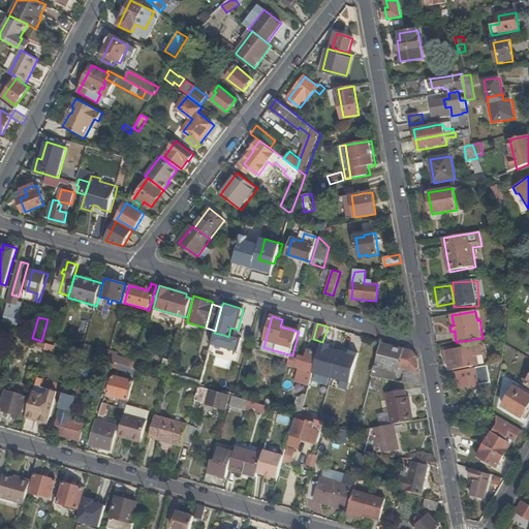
[(213,339),(208,359),(215,361),(223,335),(214,333),(213,339)]
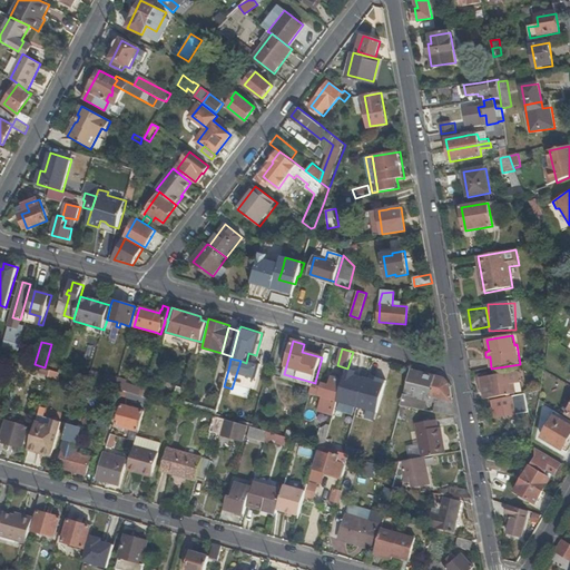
[(51,370),(38,366),(36,372),(50,376),(51,370)]
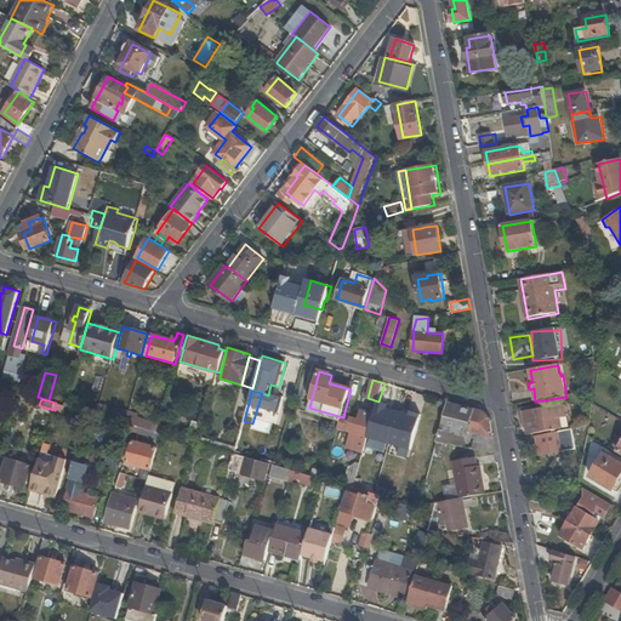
[(449,402),(438,442),(462,448),(465,440),(457,438),(459,434),(469,437),(471,432),(495,439),(491,419),(484,411),(449,402)]
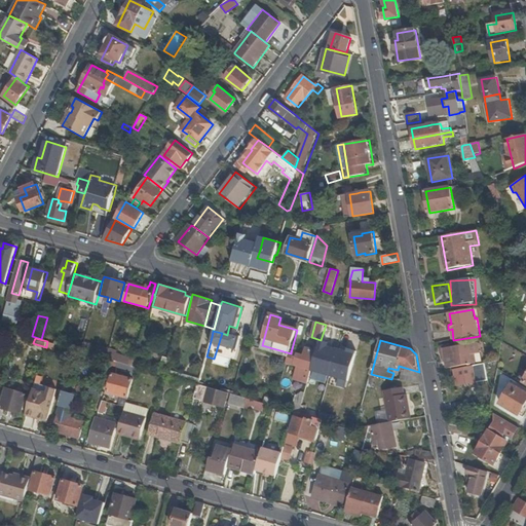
[(321,342),(311,371),(349,382),(359,352),(321,342)]
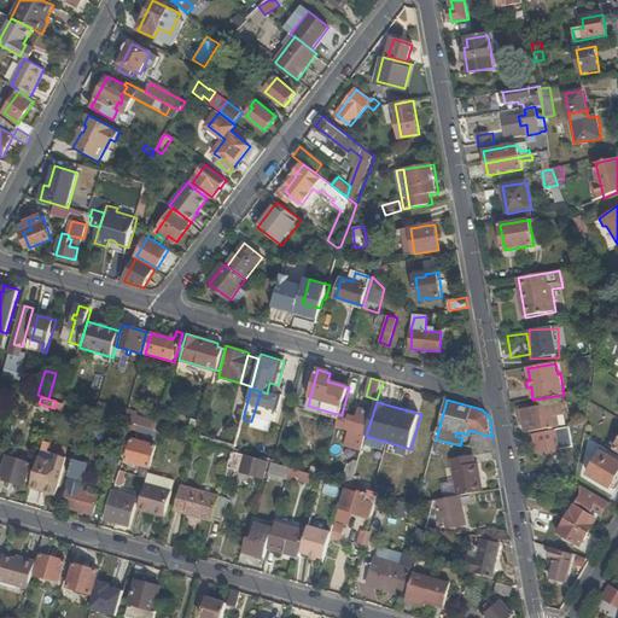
[(554,418),(561,417),(564,417),(561,402),(522,408),(526,432),(555,429),(554,418)]
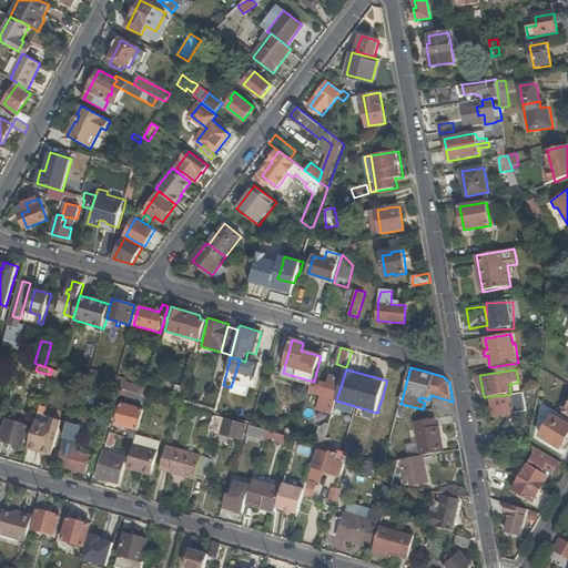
[(314,381),(314,382),(311,392),(322,395),(321,399),(324,401),(323,404),(327,405),(325,412),(333,414),(343,379),(331,376),(328,384),(322,383),(314,381)]
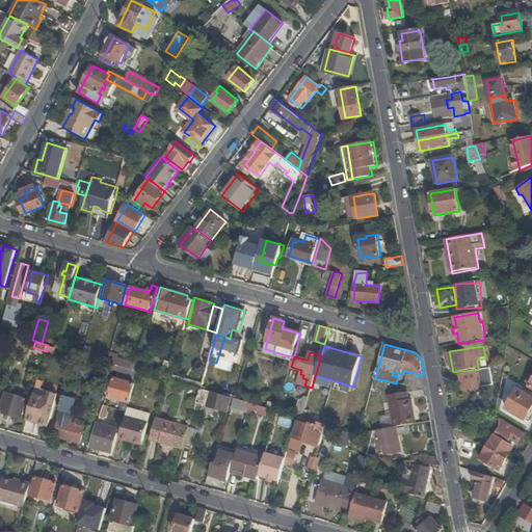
[(111,364),(121,366),(126,368),(128,361),(117,358),(118,355),(111,353),(108,363),(111,364)]
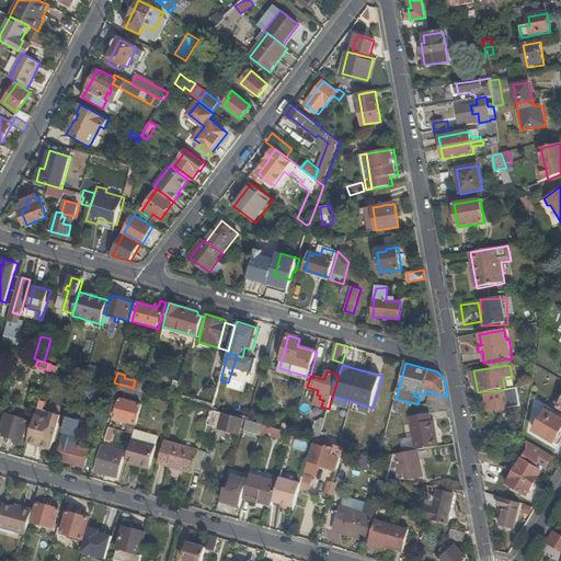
[(140,390),(147,391),(150,392),(153,380),(147,379),(145,387),(141,386),(140,390)]
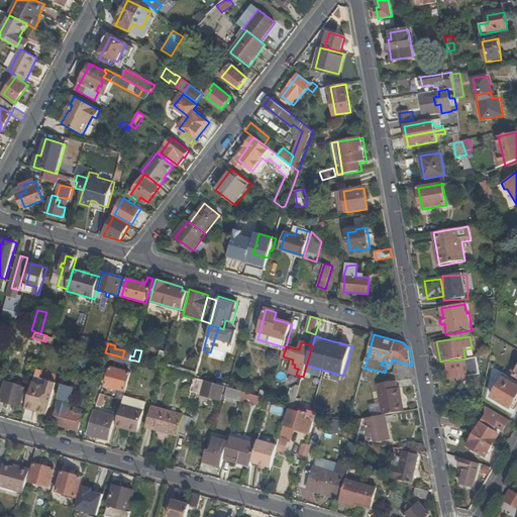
[(122,357),(129,359),(130,355),(131,352),(124,350),(122,357)]
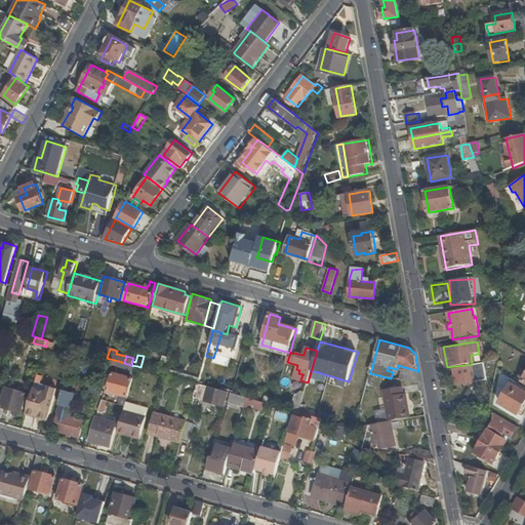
[(162,356),(158,372),(166,374),(168,375),(173,359),(162,356)]
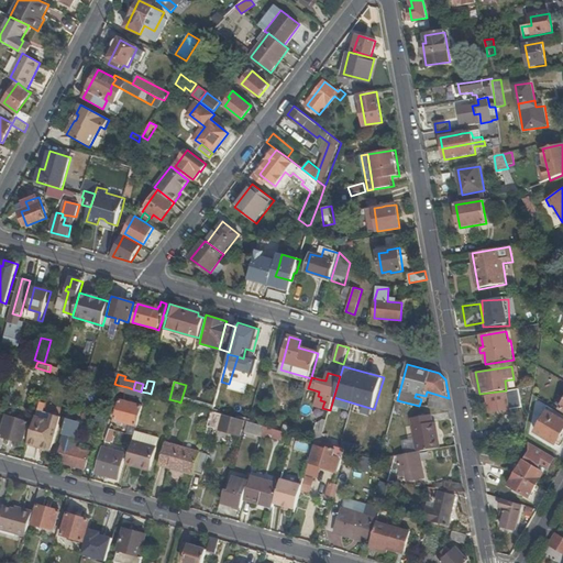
[(125,394),(145,399),(147,393),(141,392),(133,389),(128,387),(125,394)]
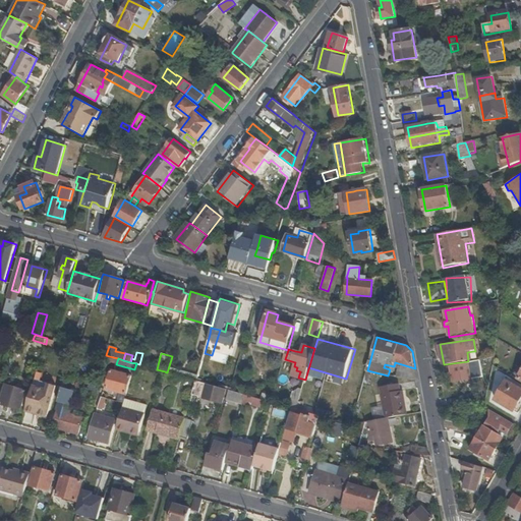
[(475,367),(474,362),(460,364),(455,365),(451,365),(453,382),(471,378),(471,379),(483,377),(481,368),(473,369),(473,367),(475,367)]
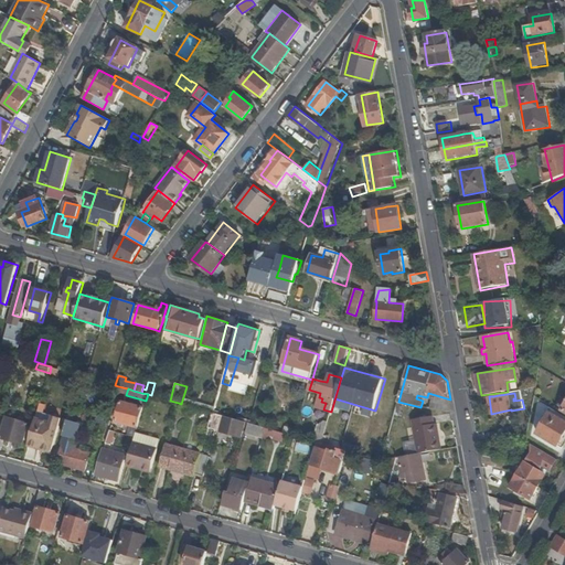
[(117,422),(138,428),(144,409),(123,403),(117,422)]
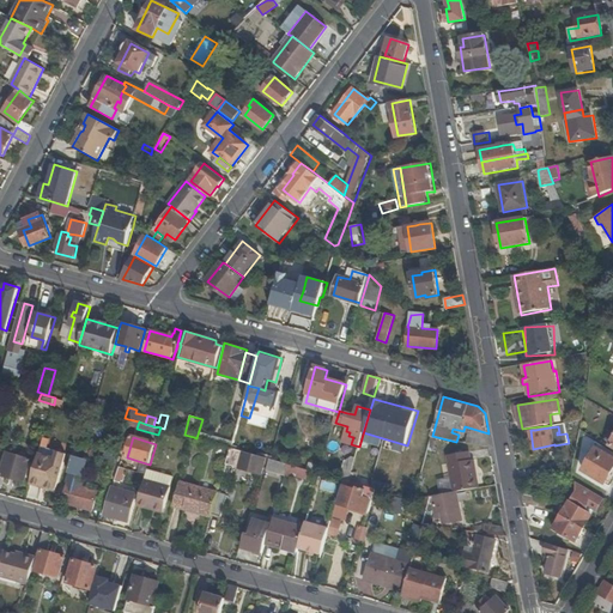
[(114,469),(120,450),(101,444),(95,463),(114,469)]
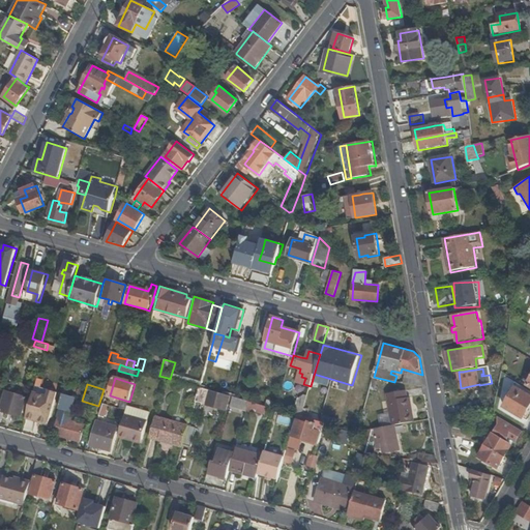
[(36,387),(26,420),(49,427),(59,393),(36,387)]
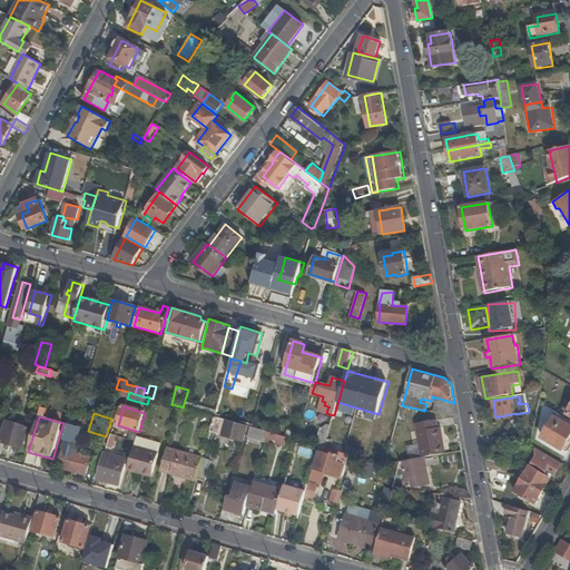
[(251,426),(215,416),(210,432),(246,442),(247,438),(251,426)]
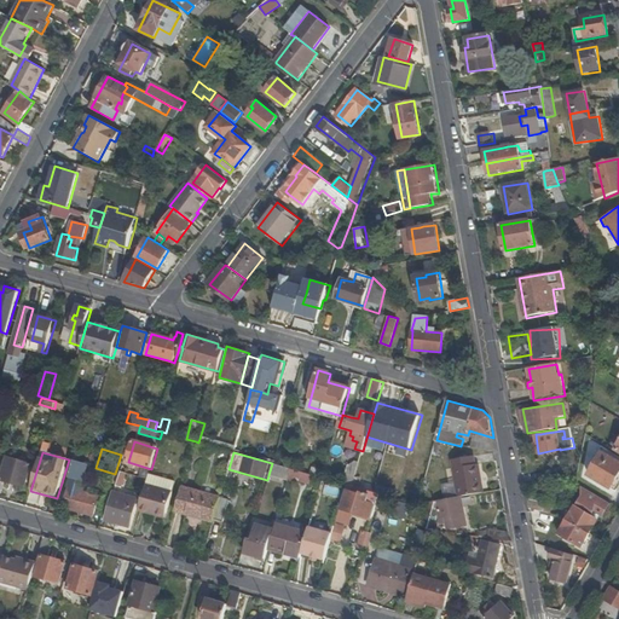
[(612,489),(618,476),(618,462),(603,452),(590,475),(612,489)]
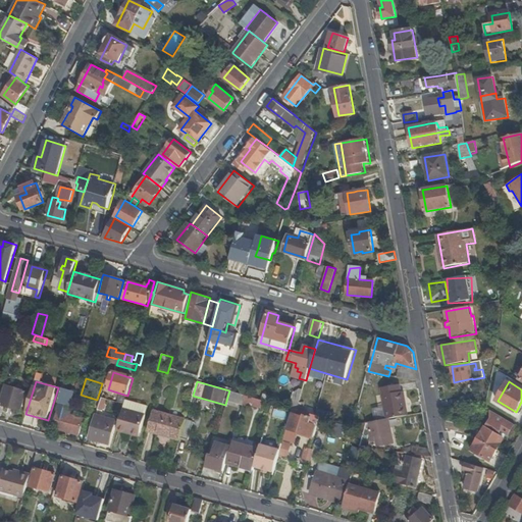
[(387,419),(388,419),(409,416),(405,392),(402,392),(401,384),(382,387),(387,419)]
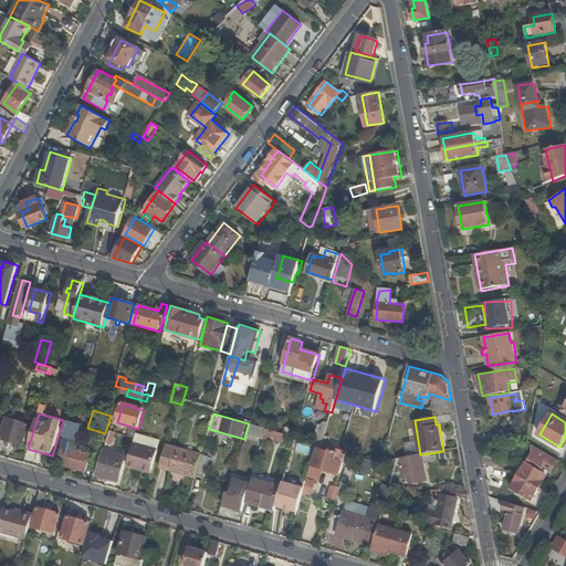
[(18,419),(18,421),(7,418),(0,439),(23,446),(30,425),(21,422),(21,420),(18,419)]
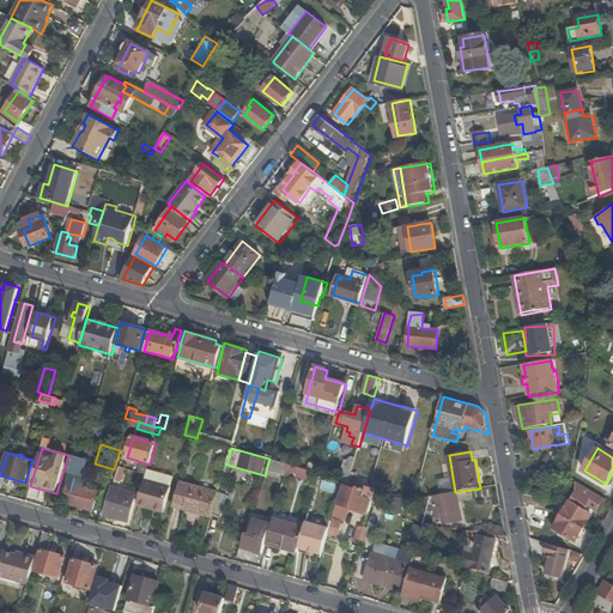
[(73,456),(66,484),(68,484),(62,503),(93,511),(99,492),(83,487),(85,478),(82,477),(86,460),(73,456)]
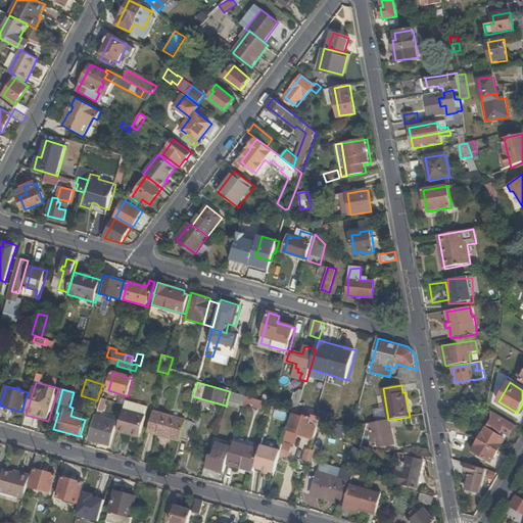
[(295,390),(290,409),(293,410),(298,411),(303,392),(295,390)]
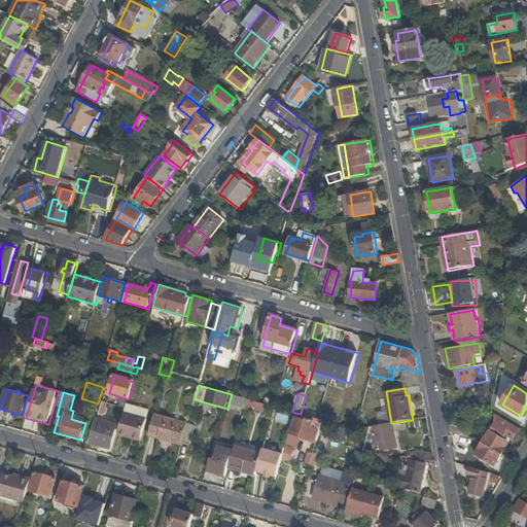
[(234,395),(232,394),(229,405),(246,409),(247,405),(248,399),(234,395)]
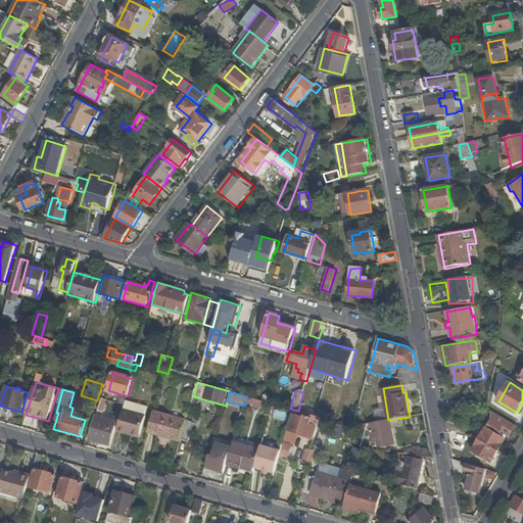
[(246,396),(245,401),(254,403),(254,406),(262,408),(264,401),(246,396)]
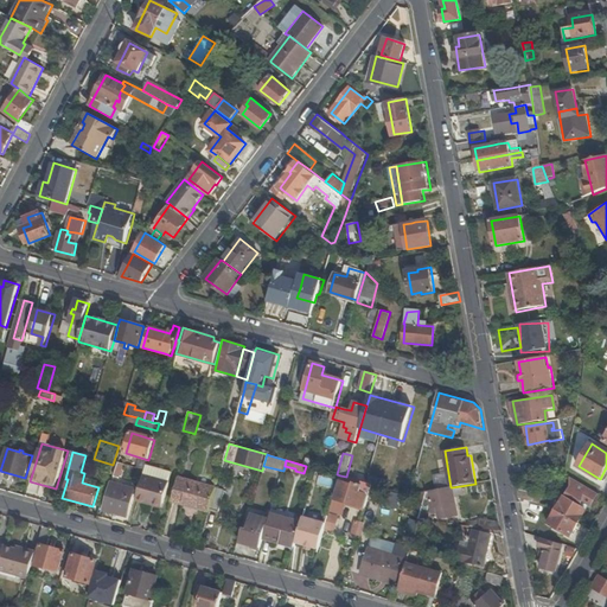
[(121,478),(125,465),(120,462),(115,475),(121,478)]
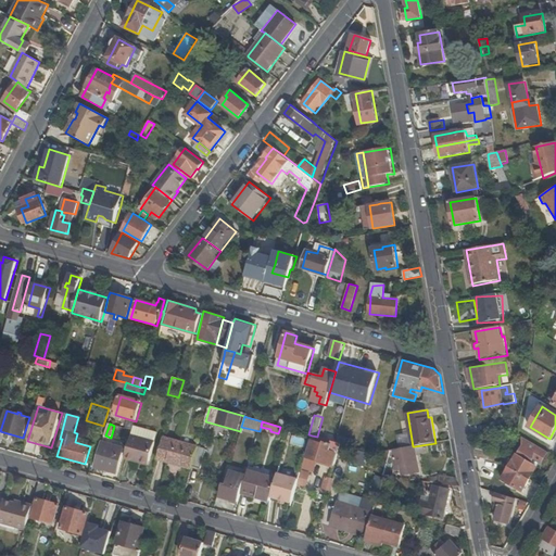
[(134,430),(133,432),(156,440),(160,430),(135,424),(134,430)]
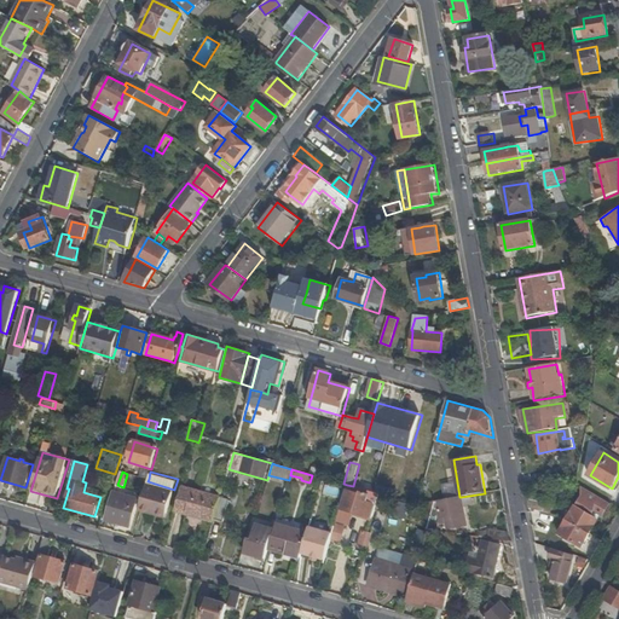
[(140,508),(174,518),(175,512),(181,492),(174,490),(148,481),(140,508)]
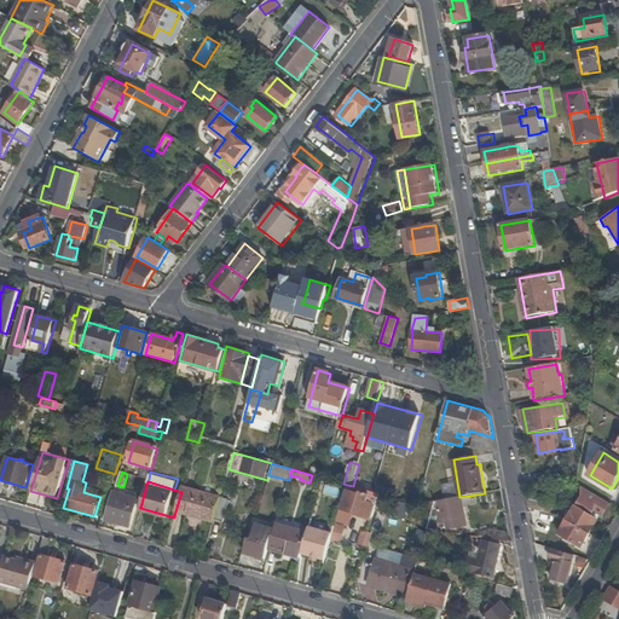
[(602,518),(611,504),(582,486),(582,496),(567,521),(589,533),(597,520),(600,516),(602,518)]
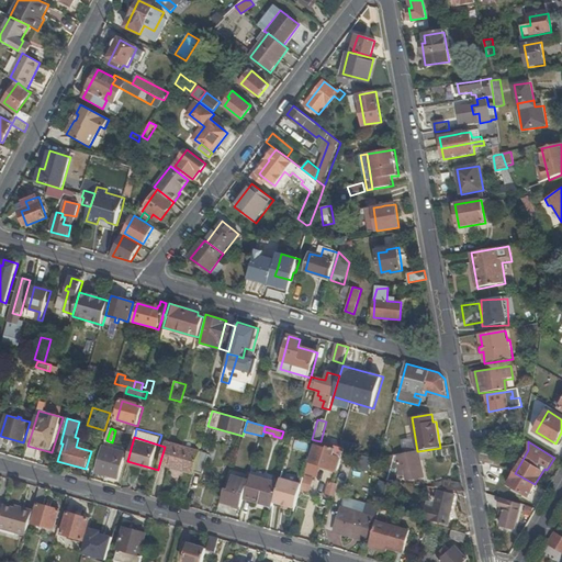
[(159,464),(193,475),(194,471),(200,452),(166,442),(165,447),(159,464)]
